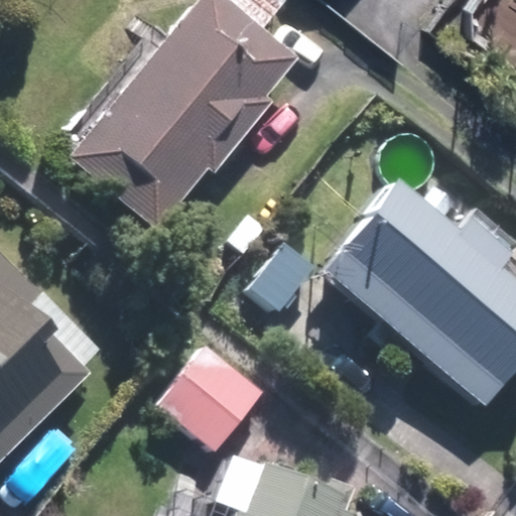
[(299,58),(228,0),(196,0),(67,158),(157,232),(299,58)]
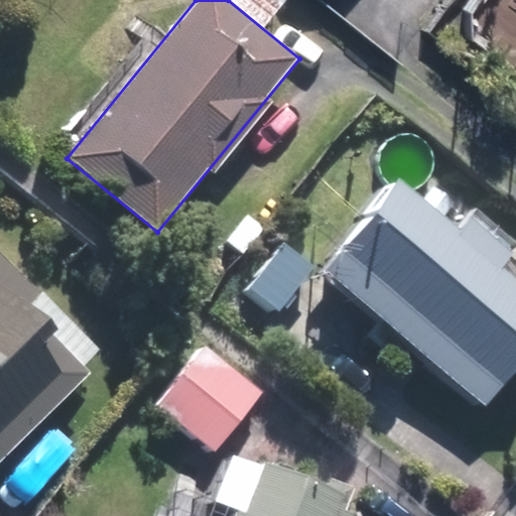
[(515,363),(515,278),(397,178),(320,268),(482,403),(515,363)]
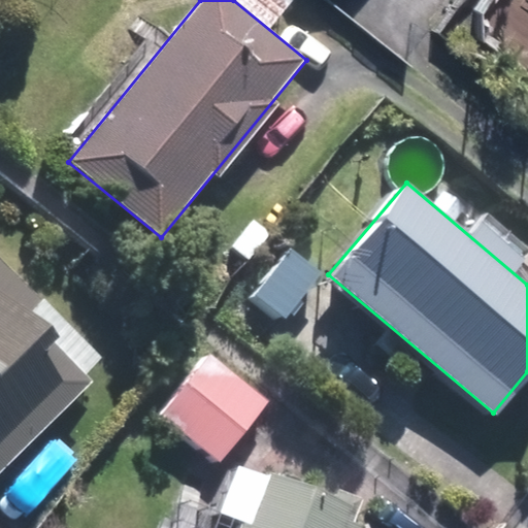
[(98,359),(0,258),(0,471),(95,381),(86,371),(98,359)]
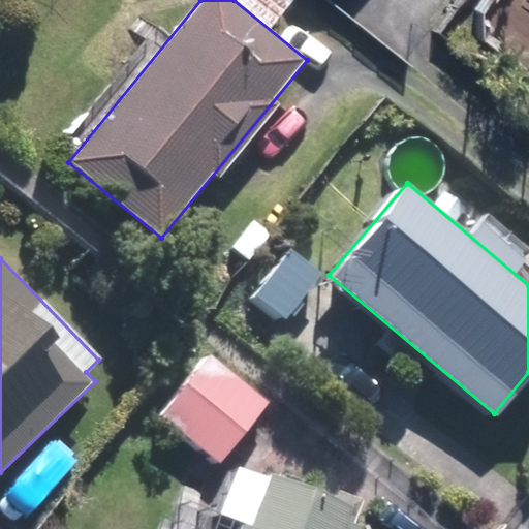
[(160,415),(221,463),(270,400),(209,353),(160,415)]
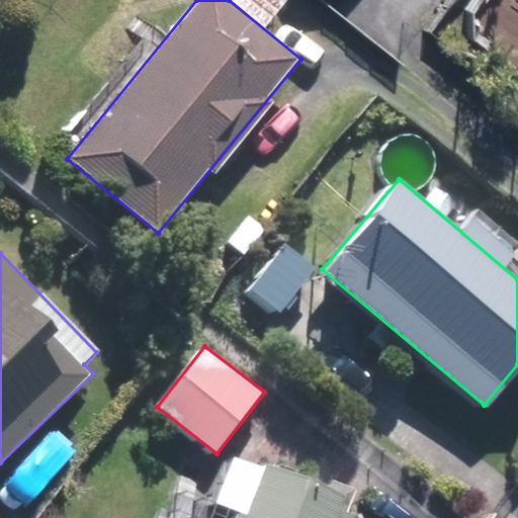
[(355,517),(364,497),(260,457),(237,517),(355,517)]
